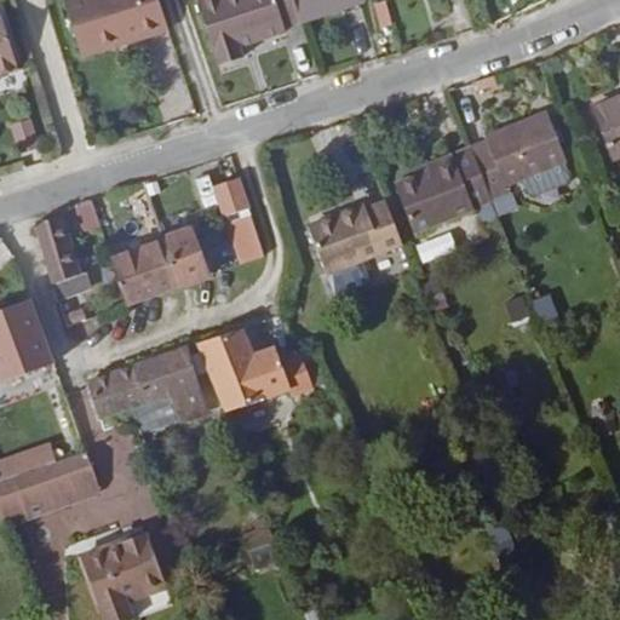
[(59,0),(80,56),(170,29),(159,0),(59,0)]
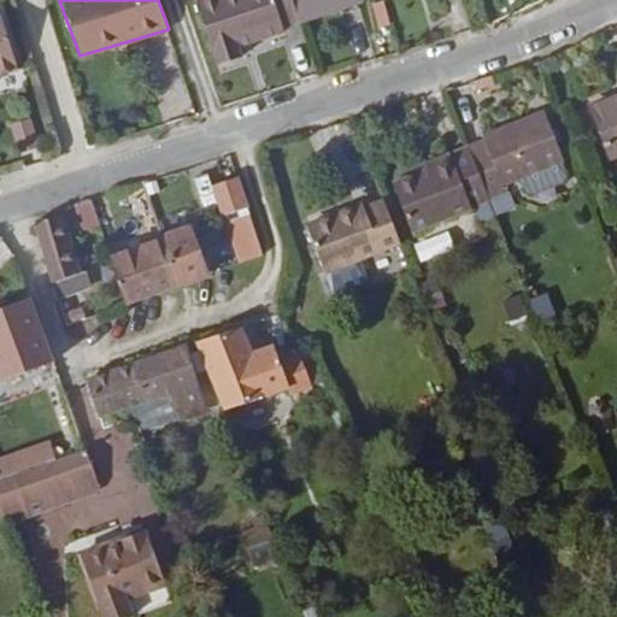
[(256,41),(241,0),(198,0),(197,0),(218,66),(242,58),(239,47),(256,41)]
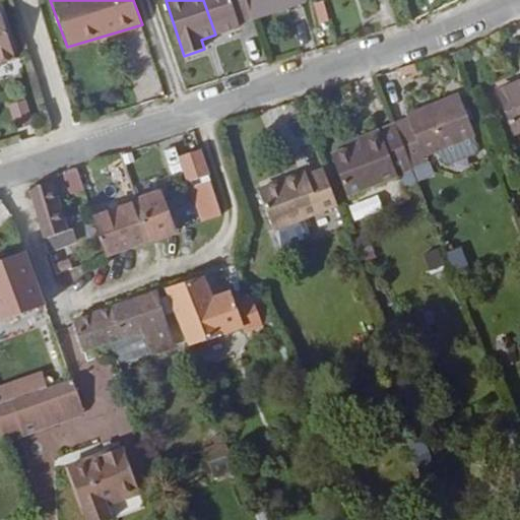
[(239,22),(253,18),(247,0),(203,0),(215,35),(240,27),(239,22)]
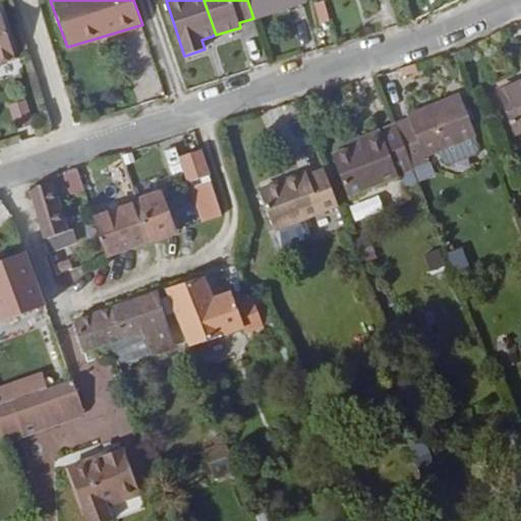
[(247,0),(253,18),(307,1),(306,0),(247,0)]
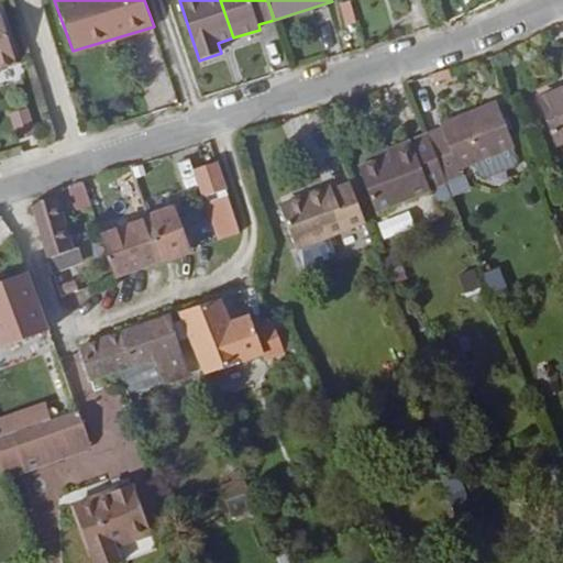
[(0,68),(17,65),(1,11),(0,11),(0,68)]
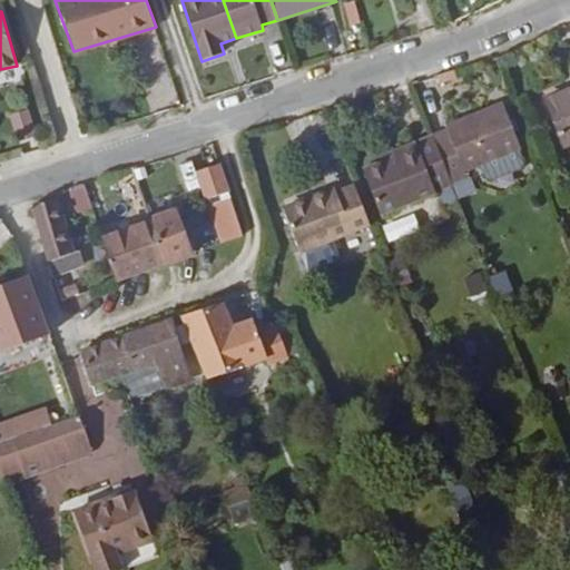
[(563,141),(569,138),(569,90),(547,100),(563,141)]
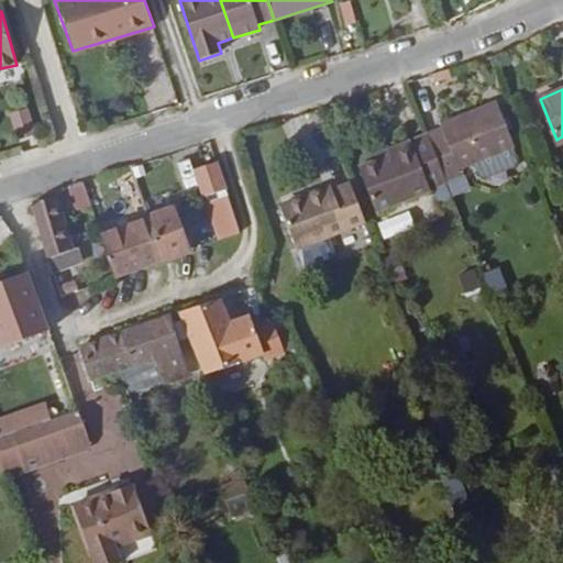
[(516,147),(497,101),(441,123),(442,128),(427,134),(445,183),(461,176),(459,169),(516,147)]
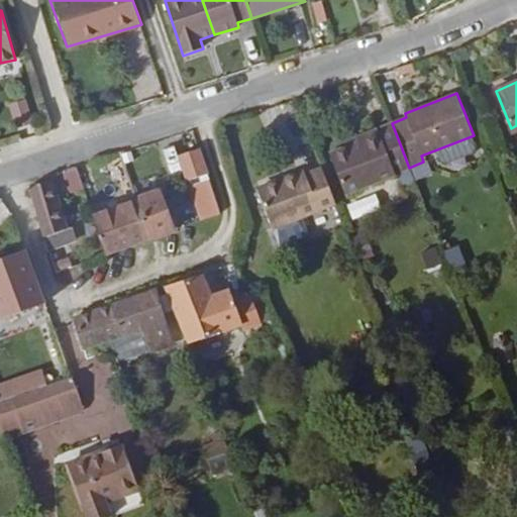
[(9,104),(17,131),(34,126),(26,99),(9,104)]
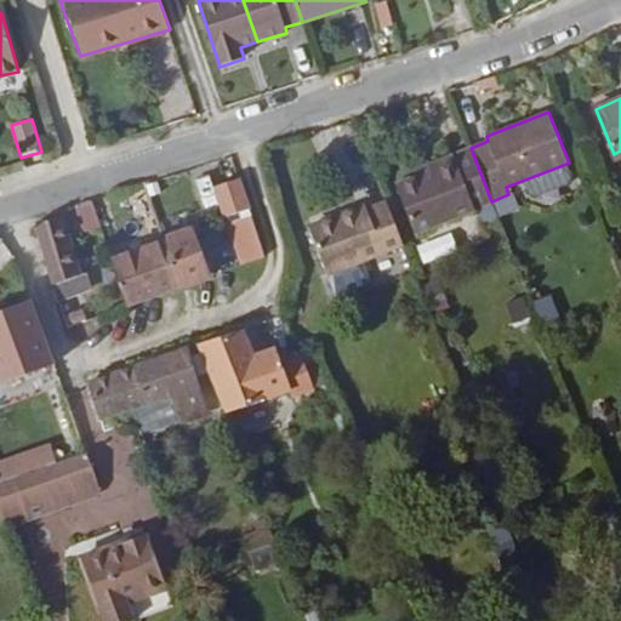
[(474,208),(491,201),(471,148),(454,154),(456,161),(417,176),(394,184),(415,234),(476,211),(474,208)]
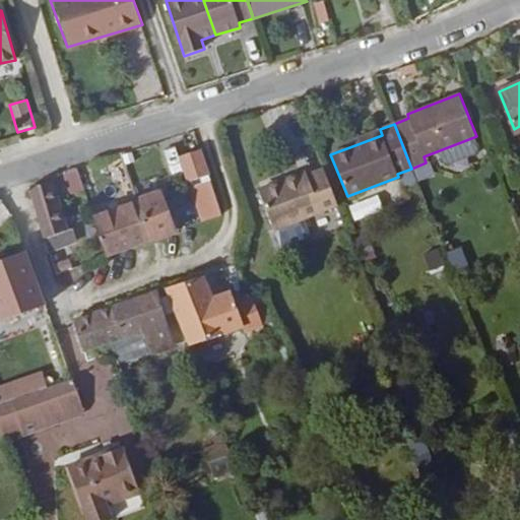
[(380,129),(347,142),(349,147),(382,135),(380,129)]
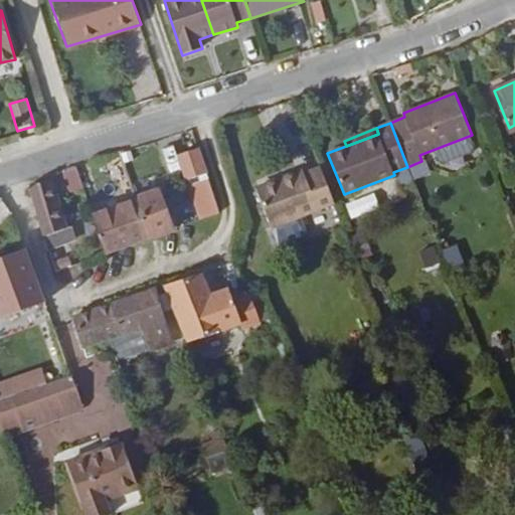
[(207,173),(198,148),(177,155),(186,180),(190,179),(207,173)]
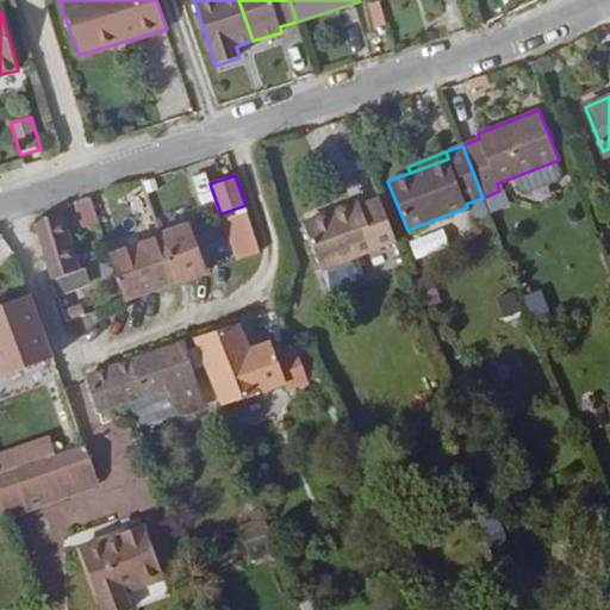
[(99,225),(89,198),(74,203),(82,230),(99,225)]
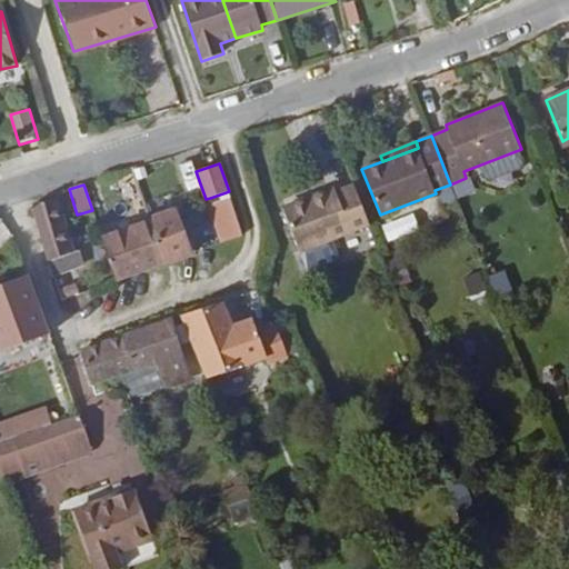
[(331,239),(368,225),(352,186),(337,192),(335,188),(282,207),(300,251),(301,251),(331,239)]
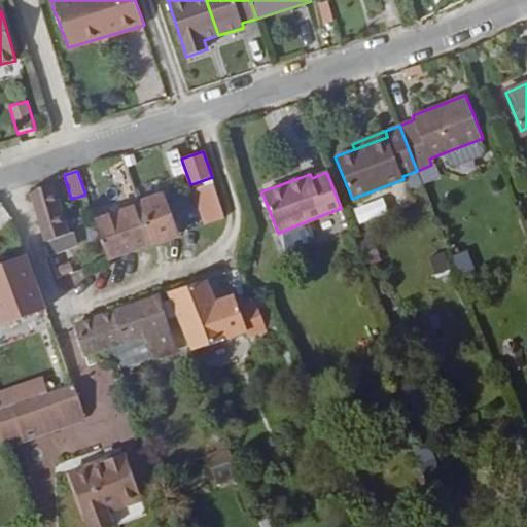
[(208,224),(226,218),(212,177),(195,183),(208,224)]
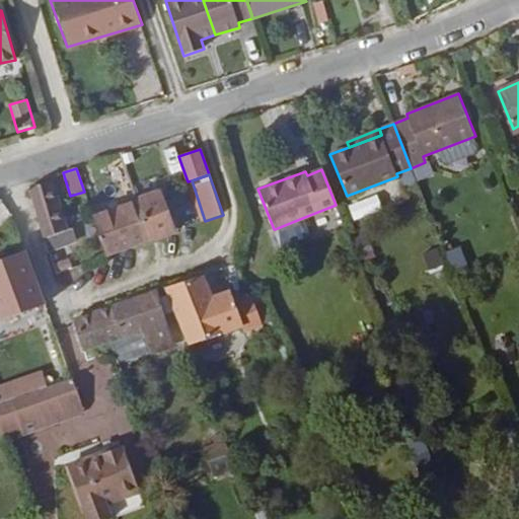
[(66,231),(52,181),(47,182),(28,189),(50,251),(70,244),(77,241),(73,228),(66,231)]
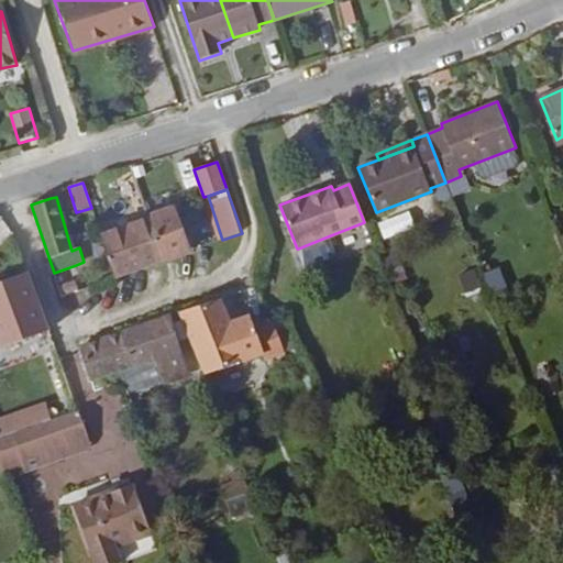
[(175,207),(150,216),(150,219),(165,261),(187,252),(190,251),(175,207)]
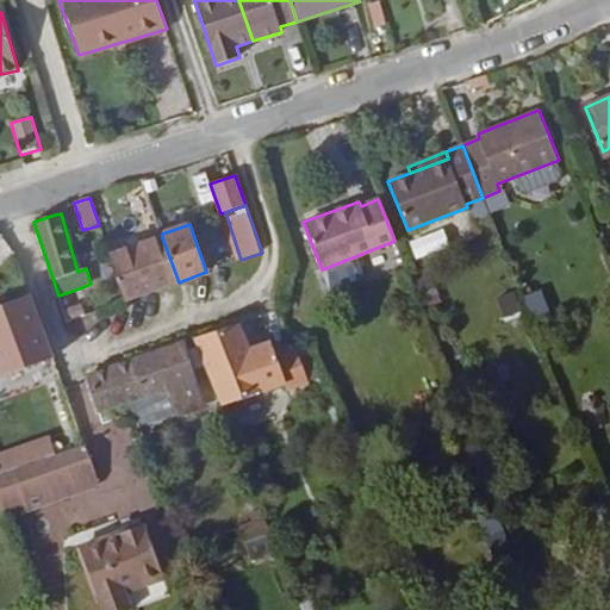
[(179,282),(162,237),(109,255),(125,302),(179,282)]
